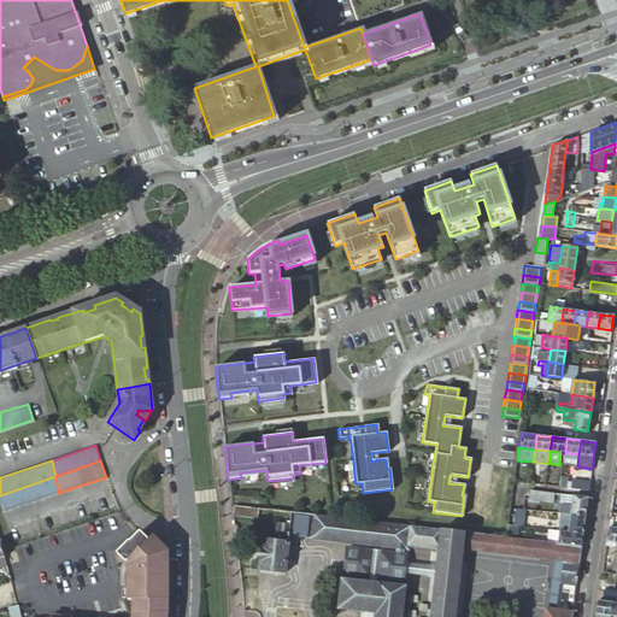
[(429,492),(433,464),(427,463),(423,491),(429,492)]
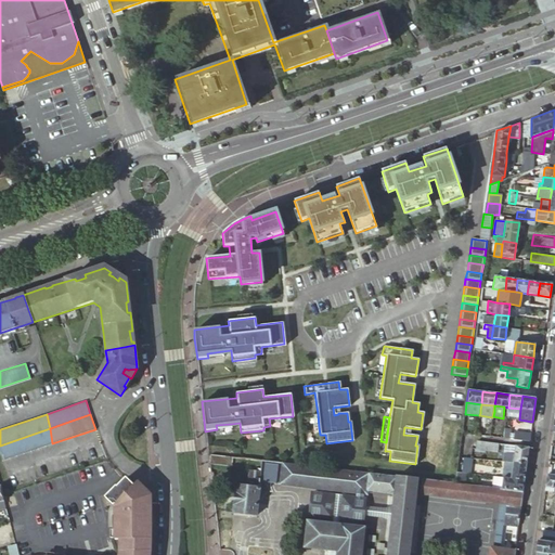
[(0,455),(2,461),(52,443),(50,428),(0,446),(0,455)]
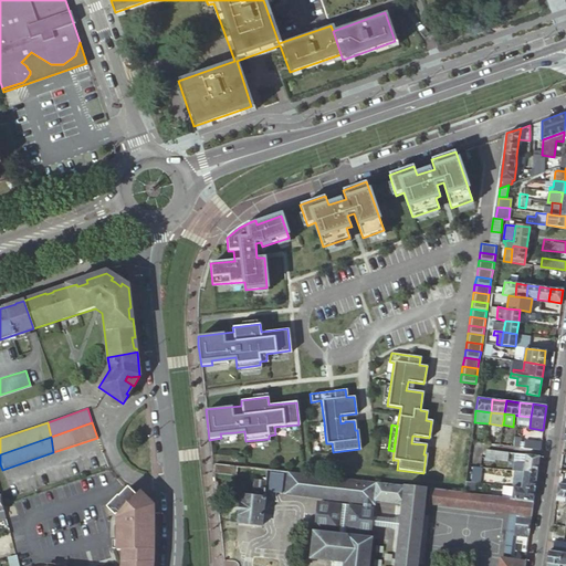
[(542,439),(528,438),(527,444),(526,448),(541,450),(542,439)]
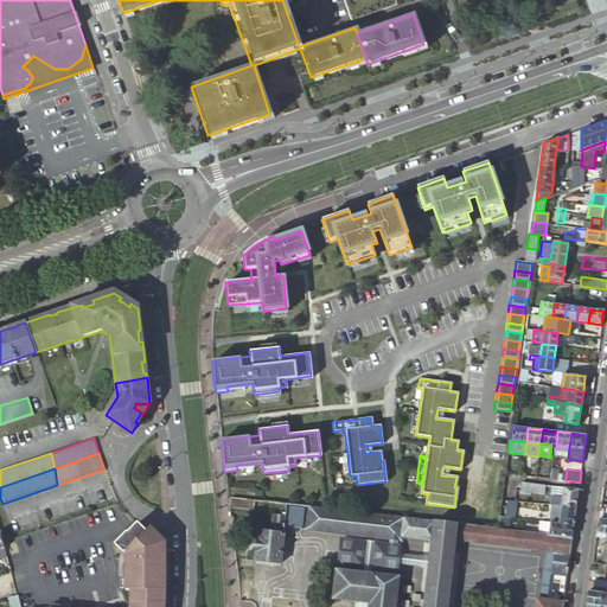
[(522,481),(521,491),(519,492),(528,493),(530,483),(522,481)]
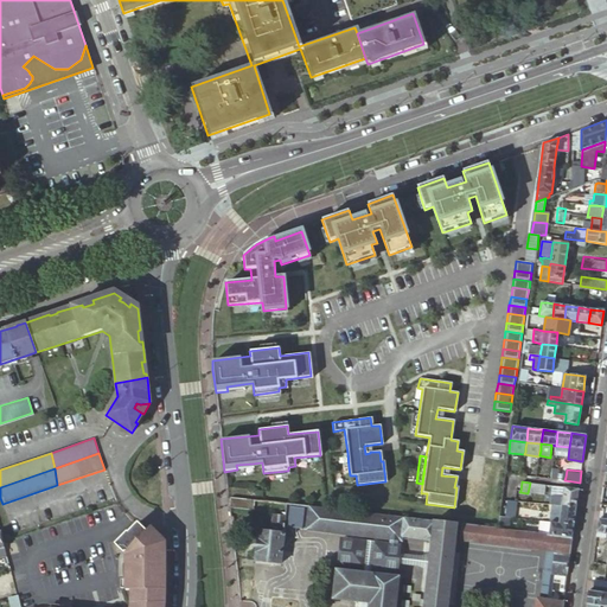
[(554,486),(531,483),(530,492),(547,494),(554,486)]
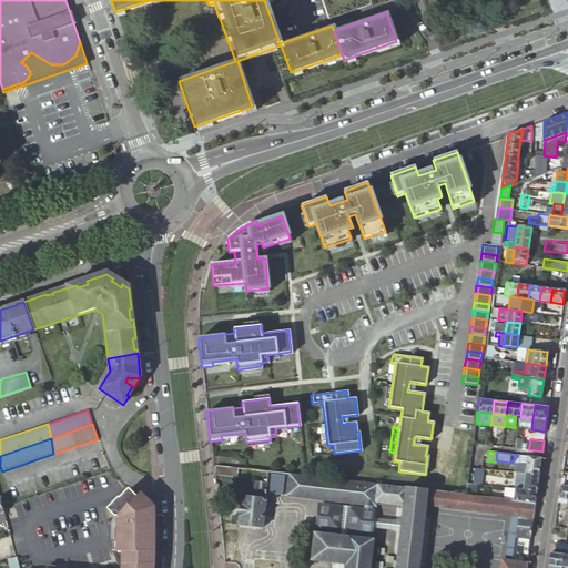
[(526,465),(527,456),(518,455),(517,464),(526,465)]
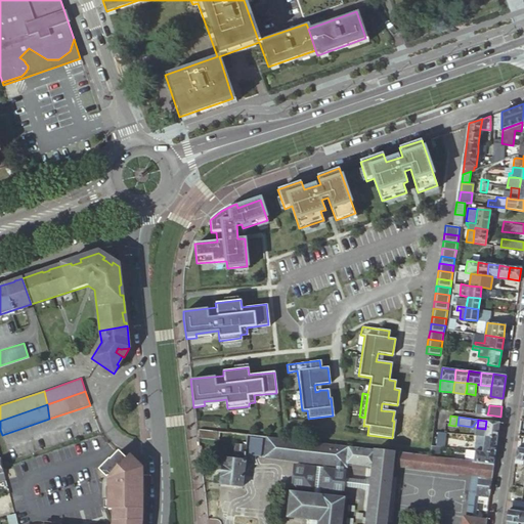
[(477,436),(497,438),(499,422),(486,421),(485,429),(477,428),(476,436),(477,436)]
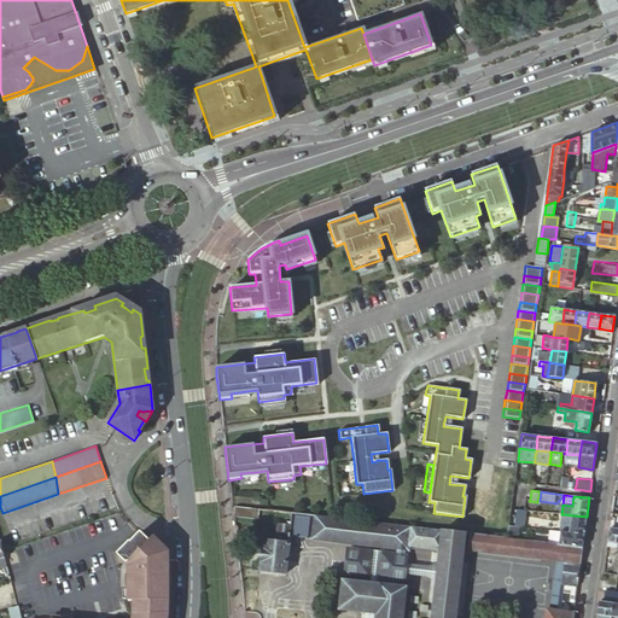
[(516,513),(513,526),(523,528),(525,511),(522,509),(522,514),(518,514),(516,513)]
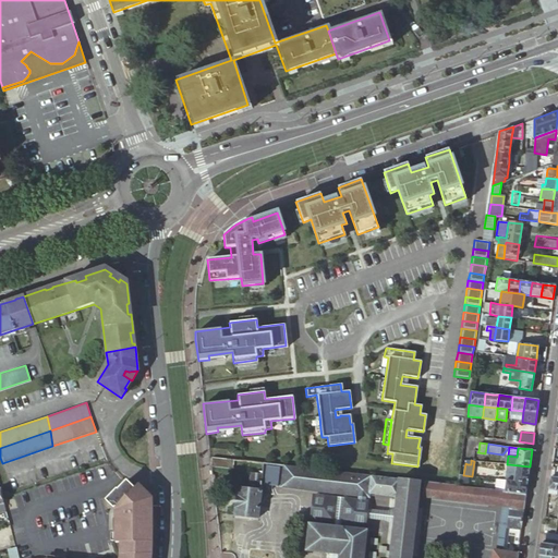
[(506,481),(528,483),(530,466),(508,464),(507,470),(514,471),(514,474),(507,473),(506,481)]
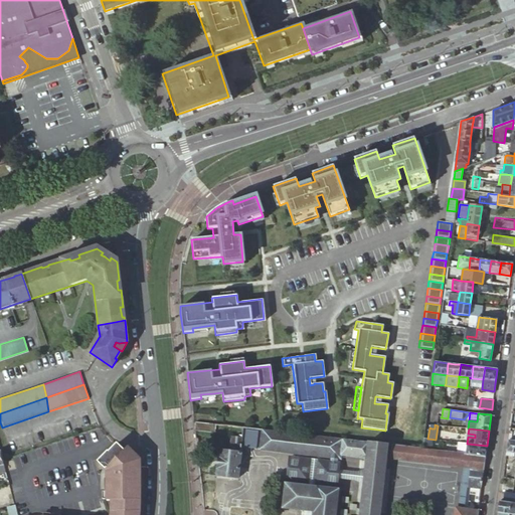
[(312,436),(262,430),(260,450),(310,456),(312,436)]
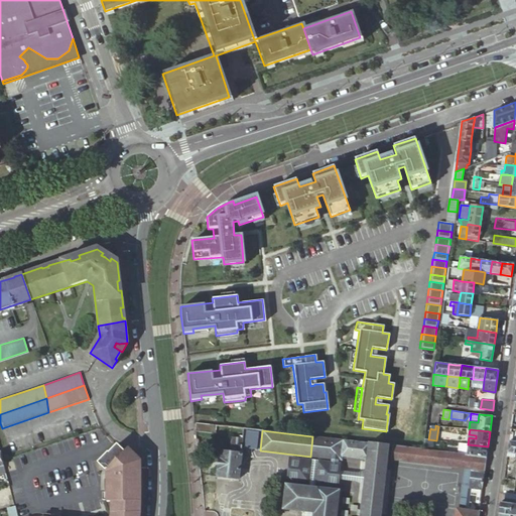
[(241,445),(242,435),(239,434),(239,437),(232,437),(230,452),(219,450),(216,477),(237,479),(241,445)]
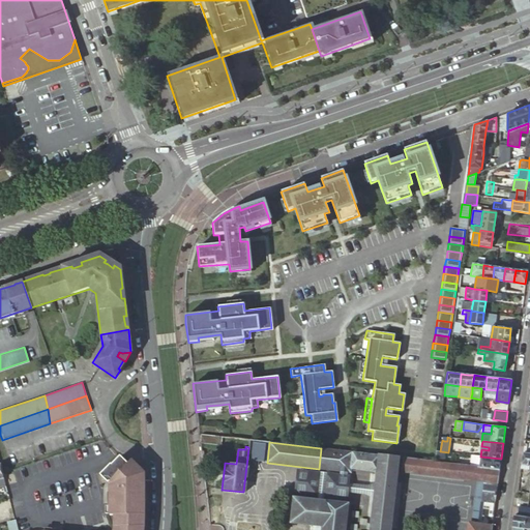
[(377,472),(379,455),(321,448),(319,469),(326,470),(349,472),(350,469),(377,472)]
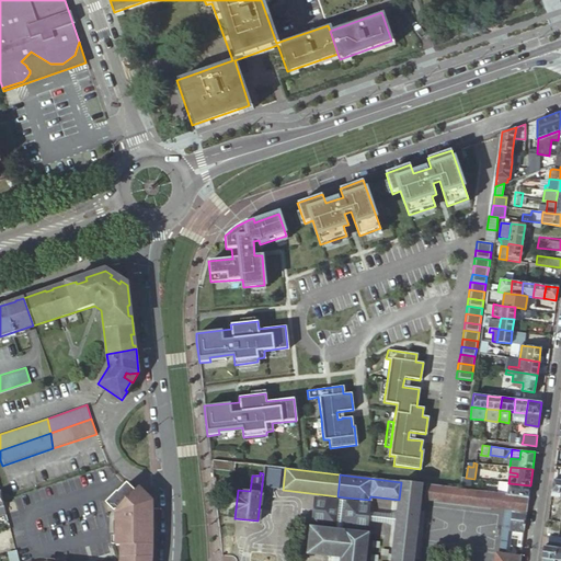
[(560,479),(552,479),(550,494),(559,496),(559,493),(560,493),(560,479)]
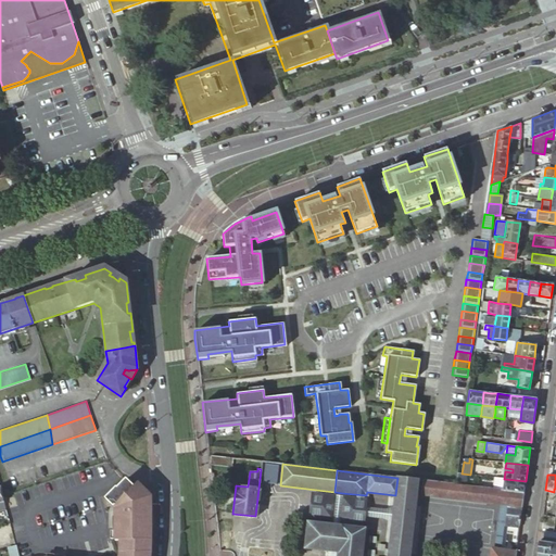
[(408,555),(418,480),(397,478),(395,495),(388,555),(408,555)]
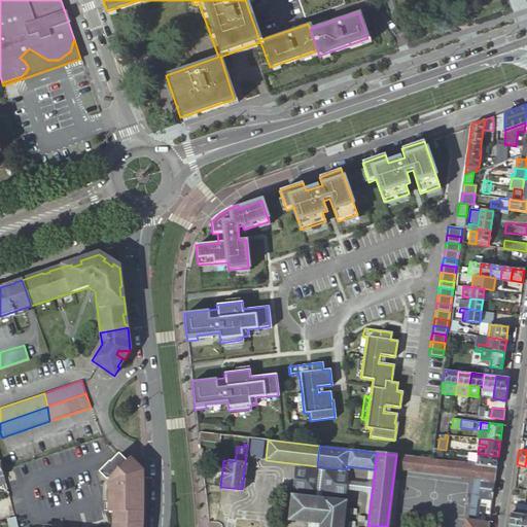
[(476,465),(496,467),(498,456),(478,454),(476,465)]
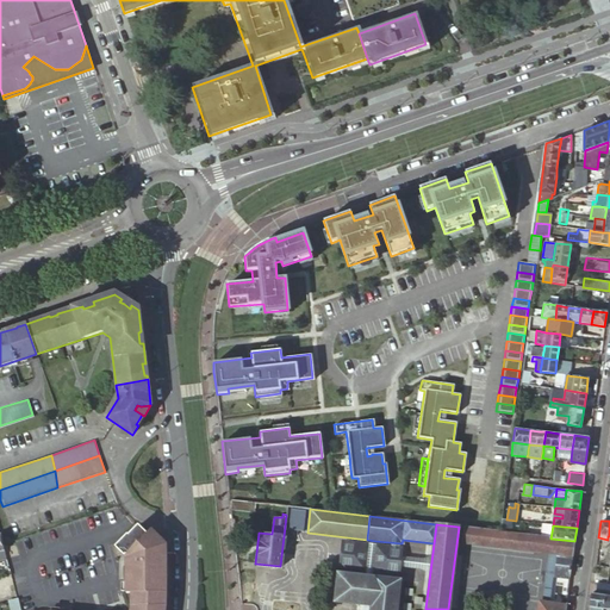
[(527,552),(528,535),(500,533),(499,533),(499,531),(465,527),(462,543),(527,552)]
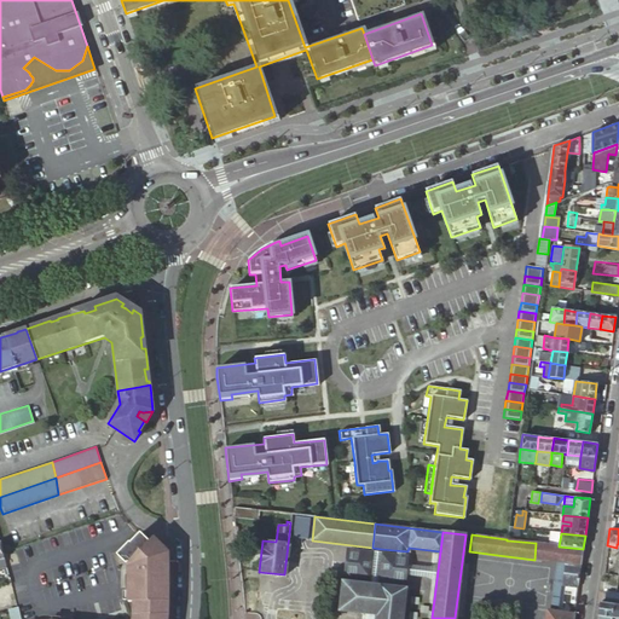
[(167,618),(168,601),(169,583),(169,574),(169,571),(169,554),(152,539),(149,543),(140,536),(129,545),(128,544),(115,556),(127,566),(127,602),(133,602),(133,615),(132,618),(167,618)]
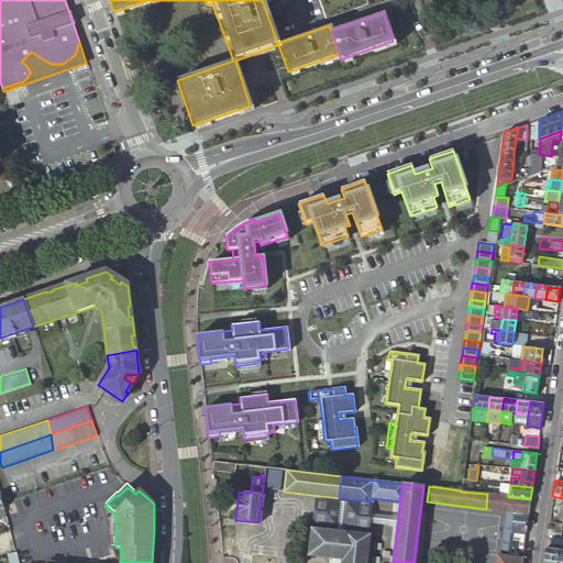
[(525,534),(530,499),(508,497),(487,494),(486,509),(507,511),(514,512),(511,532),(525,534)]
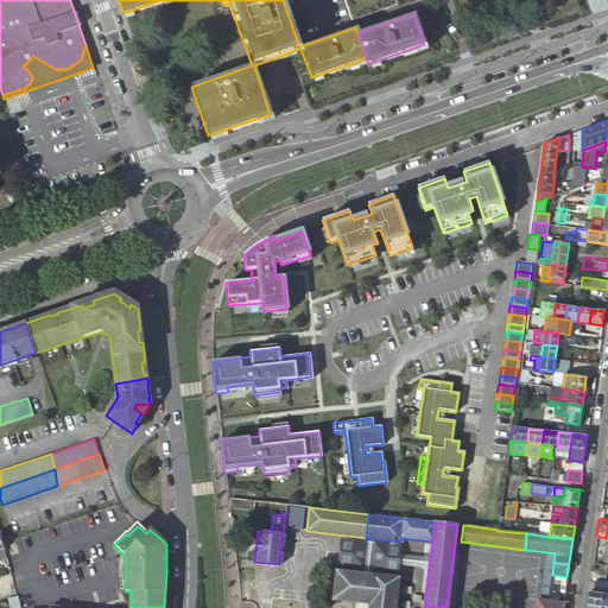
[(369,576),(374,539),(366,538),(361,575),(369,576)]
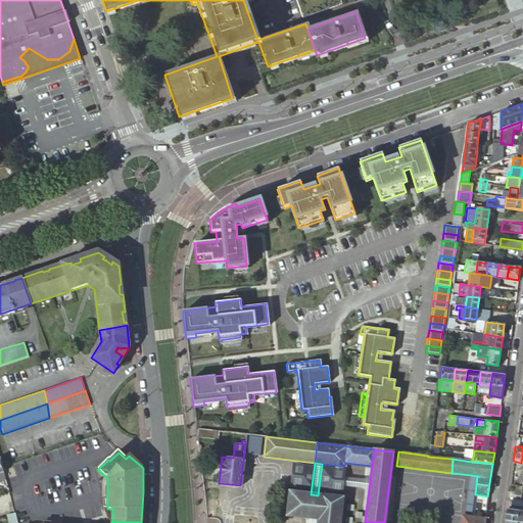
[(471,475),(465,519),(473,520),(475,508),(473,508),(475,494),(477,476),(471,475)]
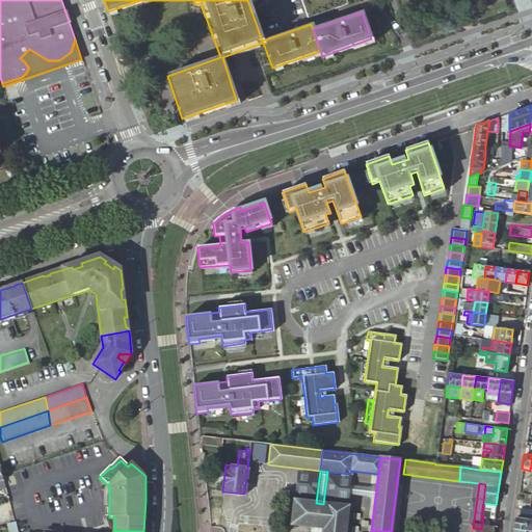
[(519,496),(516,507),(521,508),(529,509),(530,498),(519,496)]
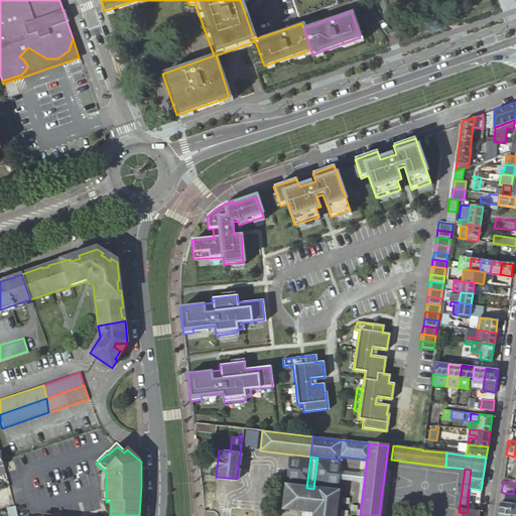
[(335,515),(339,492),(313,489),(306,488),(285,486),(282,511),(303,513),(313,514),(312,515),(335,515)]
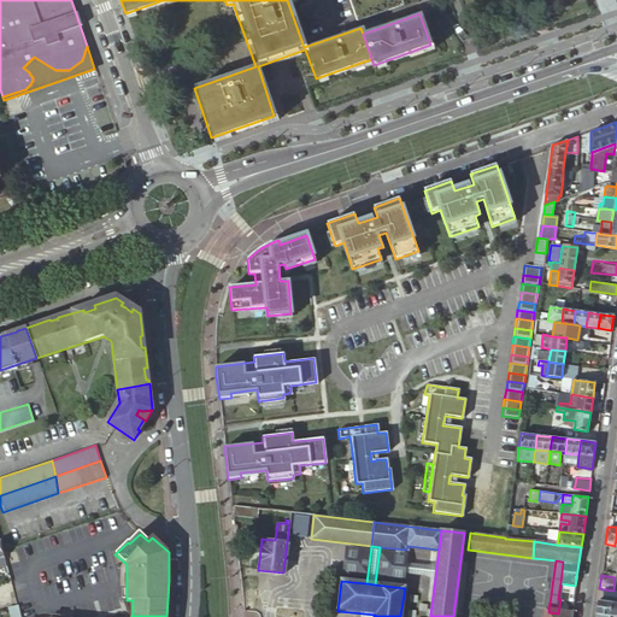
[(17,603),(13,589),(3,593),(6,605),(17,603)]
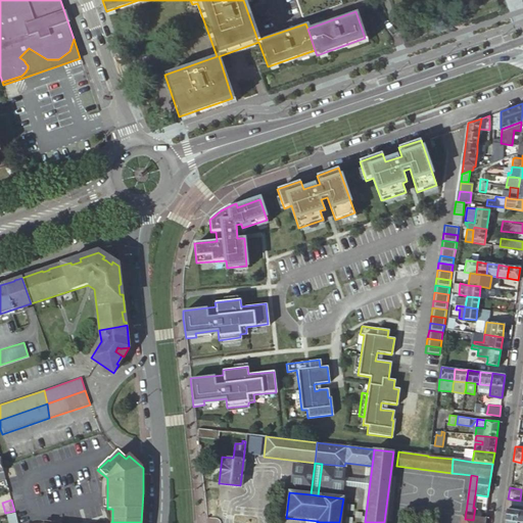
[(512,500),(510,509),(519,510),(522,510),(522,501),(520,501),(512,500)]
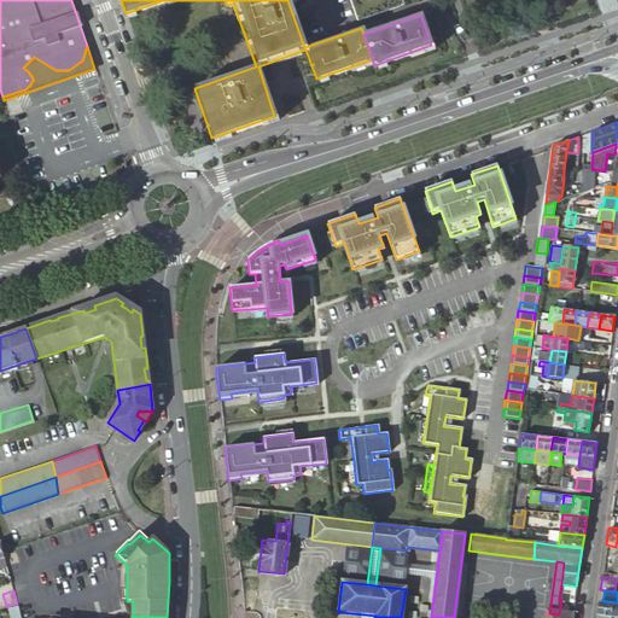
[(571,617),(573,601),(561,600),(559,614),(549,613),(546,613),(544,617),(571,617)]
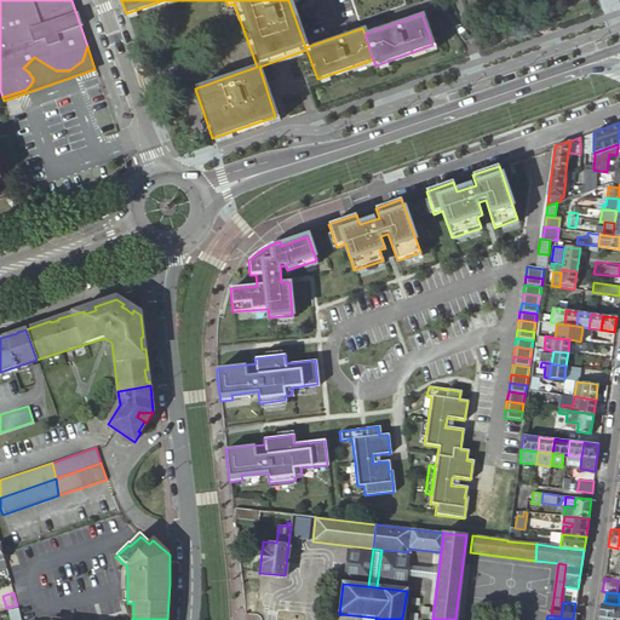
[(604,603),(601,602),(598,616),(613,619),(615,604),(604,603)]
